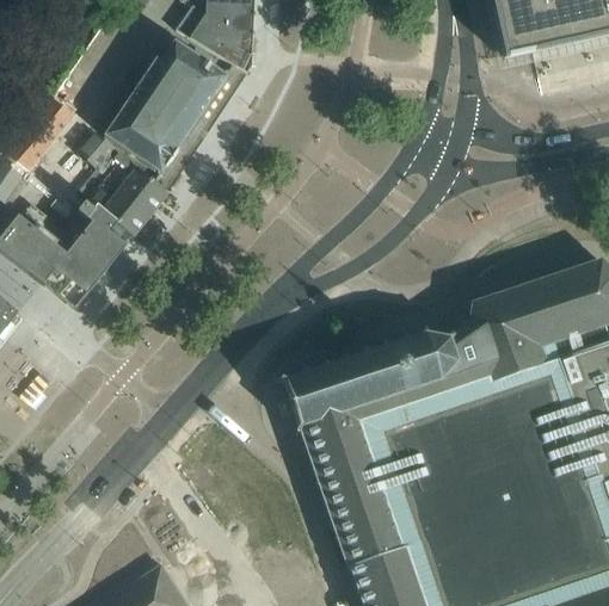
[(254,33),(256,0),(185,0),(194,5),(178,29),(247,72),(252,65),(253,50),(252,50),(253,33),(254,33)]
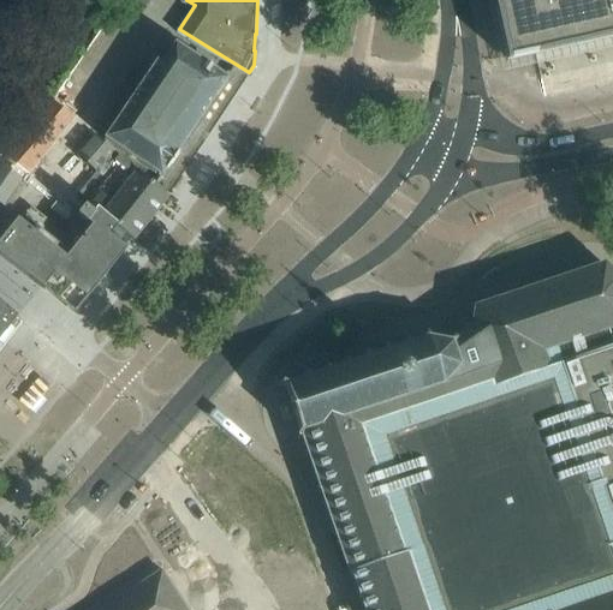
[(534,51),(612,34),(612,0),(497,0),(504,31),(509,52),(509,57),(513,55),(534,51)]
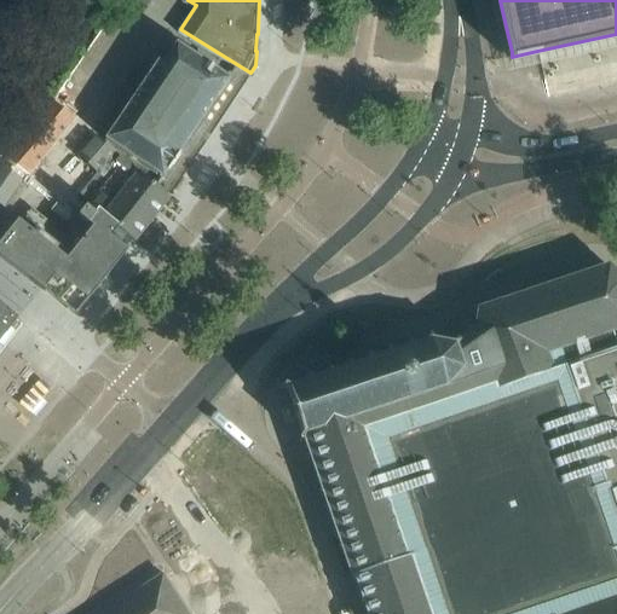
[(234,77),(180,41),(166,62),(161,59),(107,137),(165,175),(188,144),(186,144),(203,119),(205,119),(234,77)]
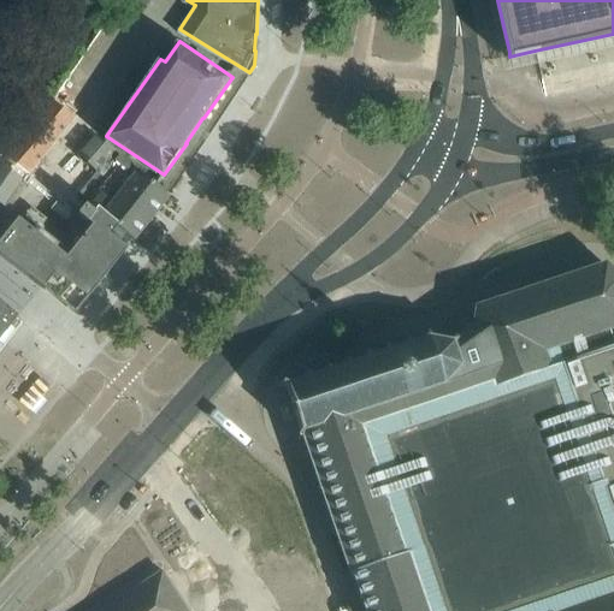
[(55,94),(37,117),(60,134),(76,112),(55,94)]
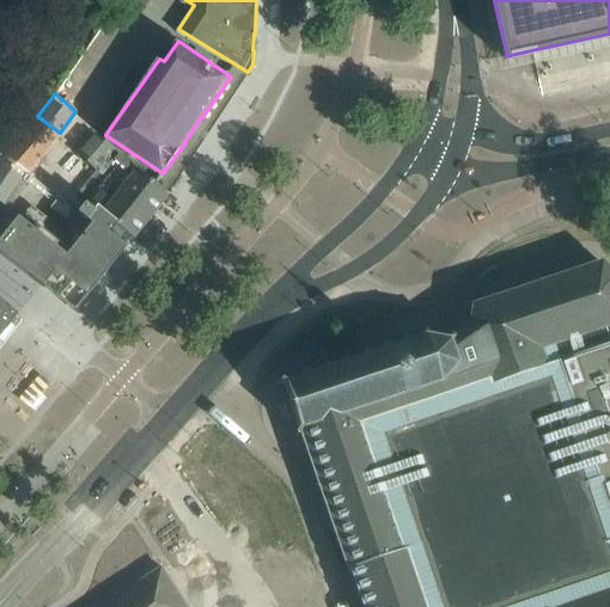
[(37,116),(23,135),(46,152),(58,135),(60,133),(37,116)]
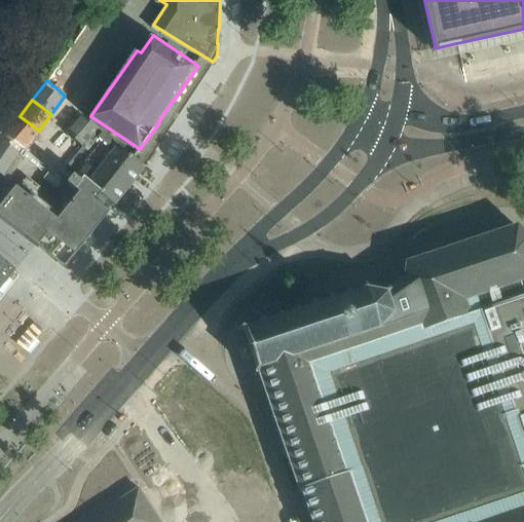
[(90,136),(99,125),(83,112),(69,131),(75,136),(84,143),(90,136)]
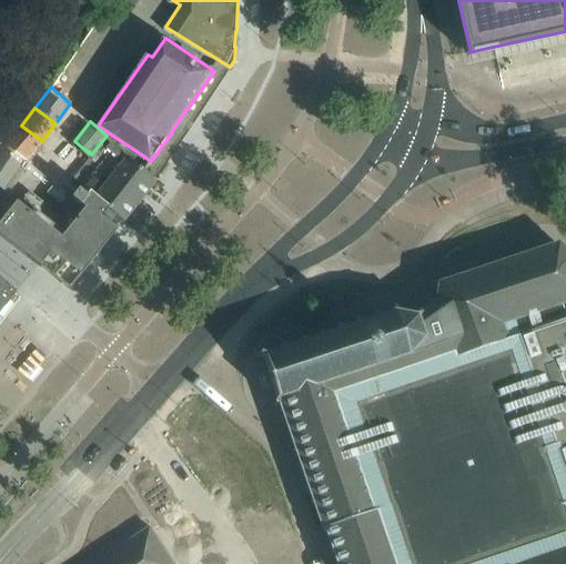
[(21,126),(7,144),(29,159),(42,141),(21,126)]
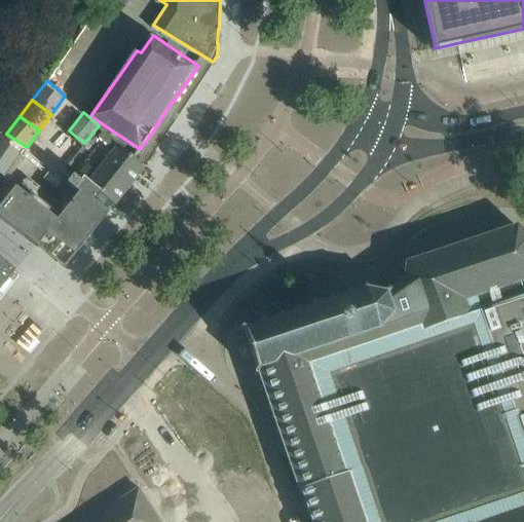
[(90,136),(84,143),(91,149),(131,183),(145,165),(99,125),(90,136)]
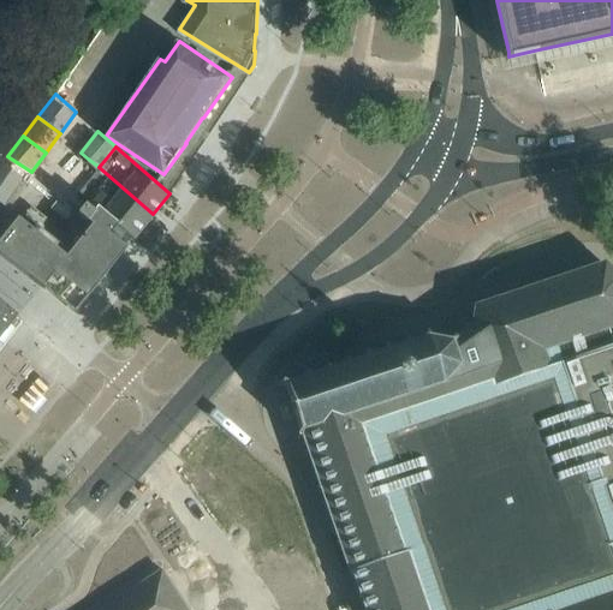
[(0,214),(31,172),(7,156),(0,165),(0,214)]
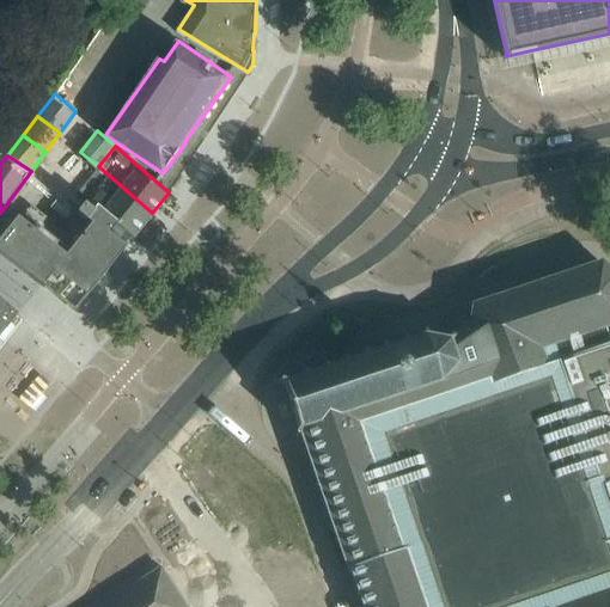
[(152,213),(107,173),(98,184),(91,192),(92,192),(107,204),(104,208),(135,234),(152,213)]
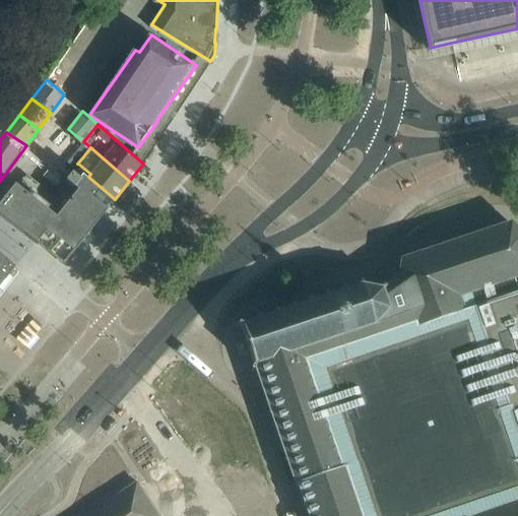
[(75,250),(108,208),(107,207),(114,199),(114,200),(115,199),(88,177),(90,174),(78,164),(76,167),(68,176),(55,193),(27,172),(18,184),(15,182),(0,202),(0,211),(39,242),(64,260),(64,261),(65,262),(75,250)]
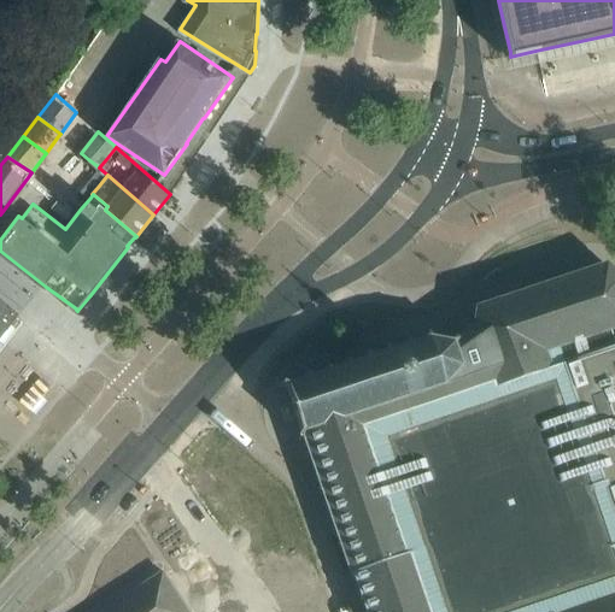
[(614,443),(607,421),(566,410),(545,349),(611,328),(614,325),(614,266),(608,262),(478,305),(474,323),(451,340),(432,336),(431,329),(427,330),(428,336),(411,342),(410,335),(406,336),(409,343),(392,348),(390,342),(386,343),(388,349),(373,355),(370,348),(367,349),(369,357),(352,362),(350,355),(347,357),(349,363),(333,369),(331,362),(327,363),(329,370),(312,375),(311,369),(308,370),(309,376),(291,382),(283,380),(281,382),(288,386),(303,428),(299,435),(303,437),(305,434),(339,530),(353,574),(356,572),(369,611),(614,611),(614,443)]
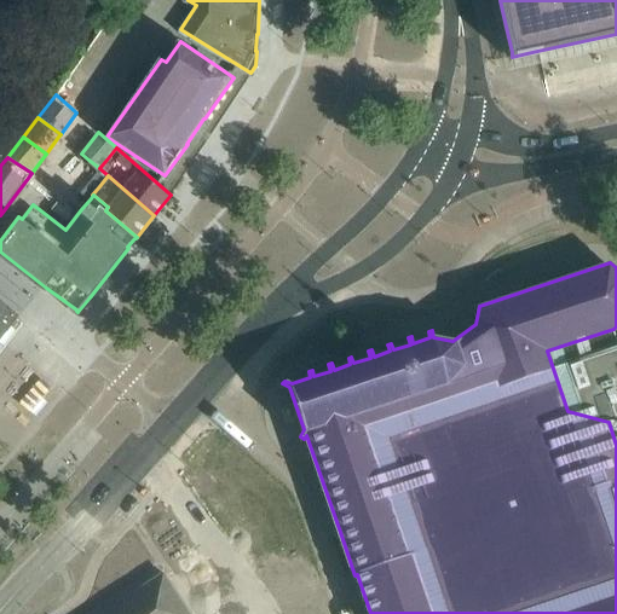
[(0,351),(7,342),(24,320),(0,299),(0,351)]
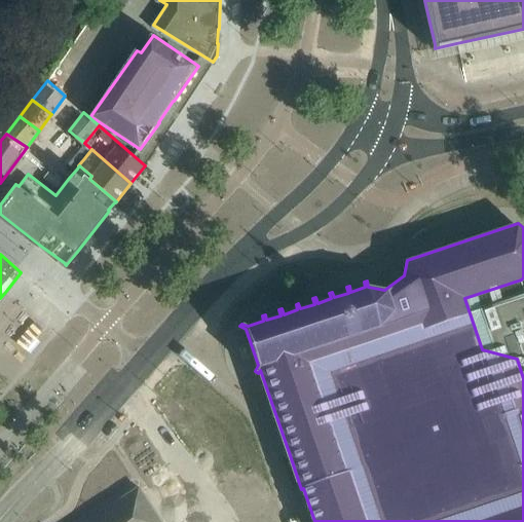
[(521,280),(464,298),(482,349),(517,359),(523,378),(523,287),(521,280)]
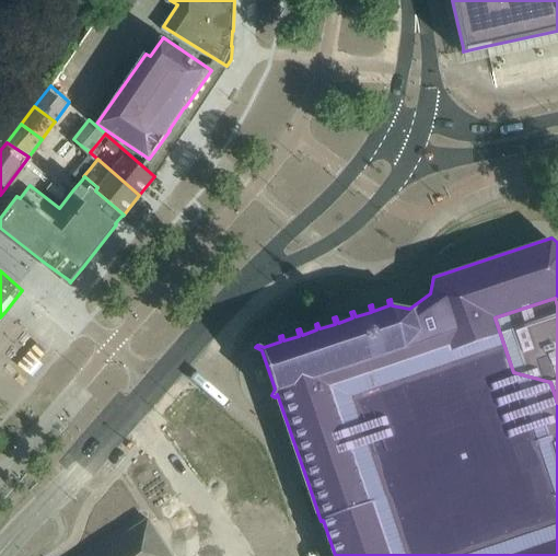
[(231,417),(206,424),(210,440),(235,433),(231,417)]
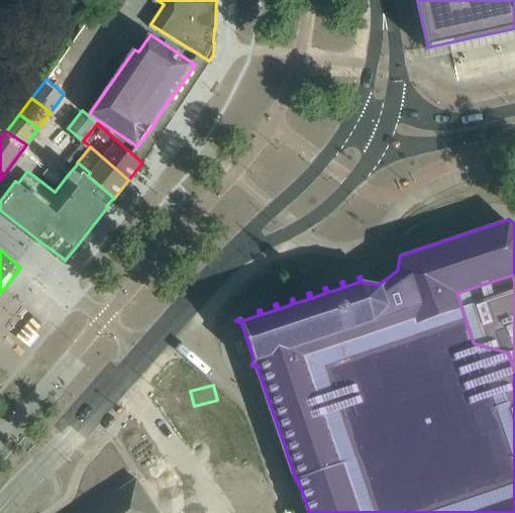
[(194,413),(202,445),(233,436),(224,405),(194,413)]
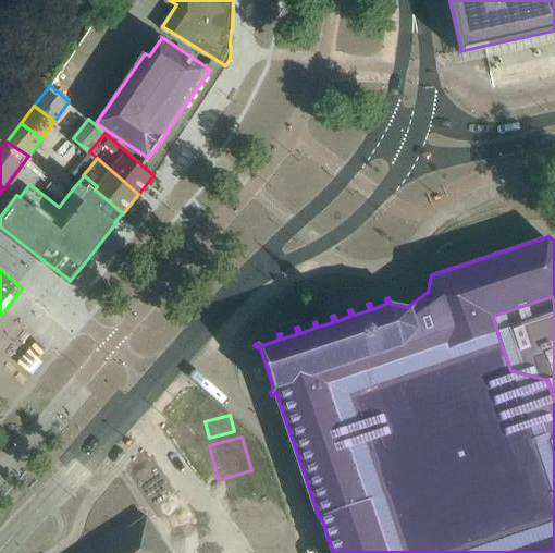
[(172,552),(148,514),(88,552),(172,552)]
